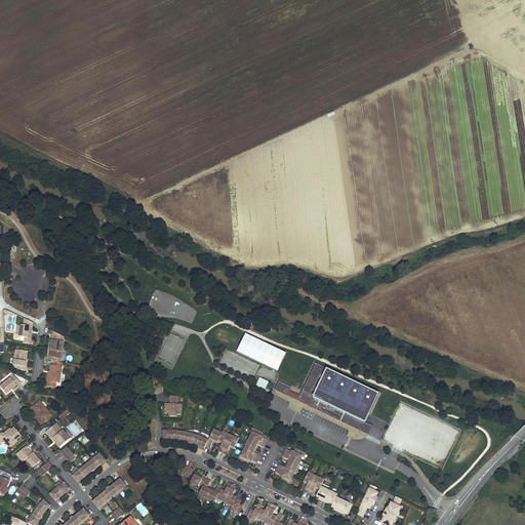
[(6,316),(7,332),(14,332),(14,316),(6,316)]
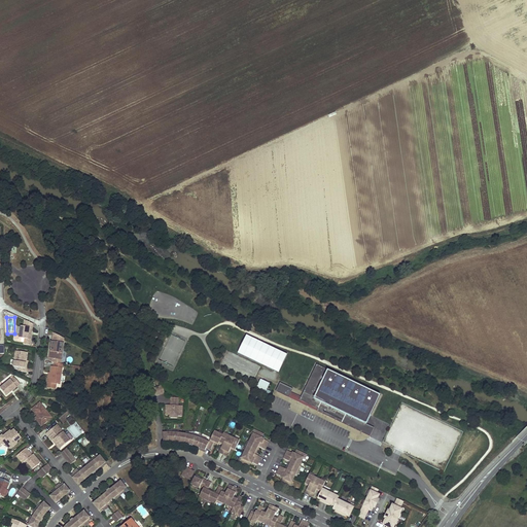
[(14,335),(13,340),(14,341),(24,343),(25,339),(31,340),(33,324),(25,319),(24,326),(21,326),(20,336),(14,335)]
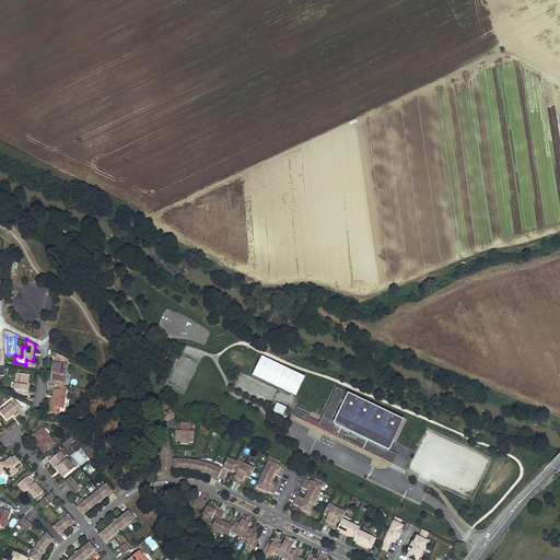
[(57,354),(53,380),(56,381),(56,385),(58,385),(65,386),(66,382),(69,360),(57,354)]
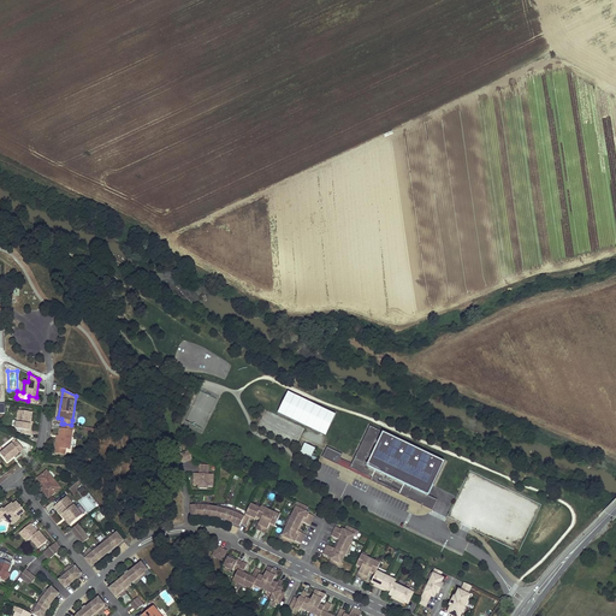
[(288,392),(278,413),(326,436),(336,415),(288,392)]
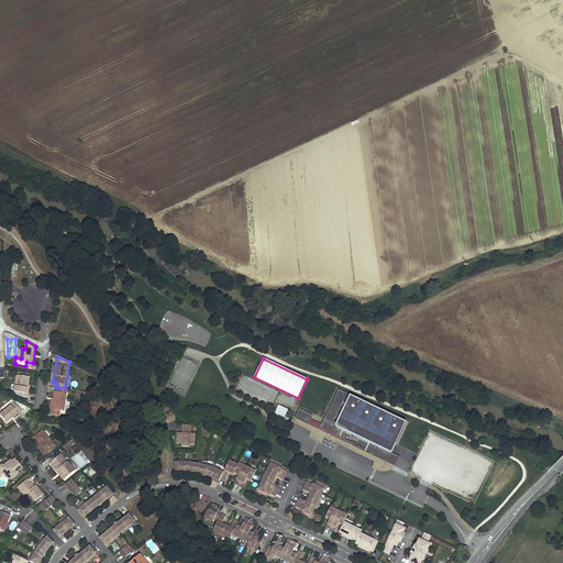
[(183,381),(181,383),(188,386),(197,364),(184,360),(178,372),(180,373),(178,378),(183,381)]
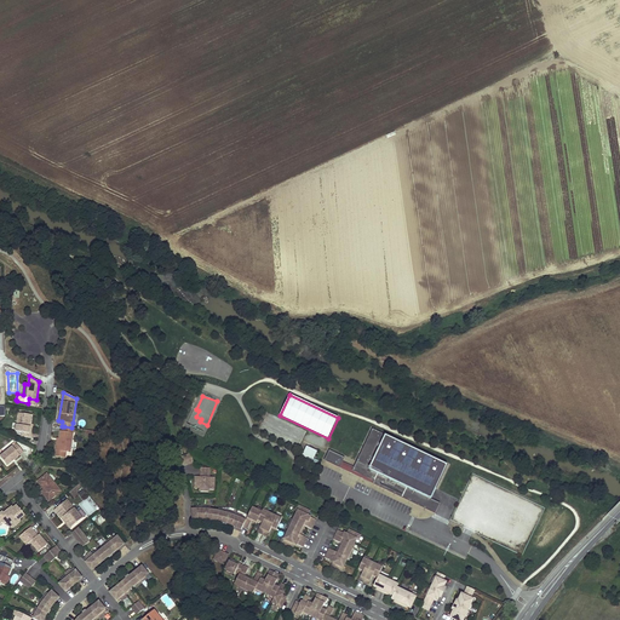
[(19,413),(16,431),(23,432),(22,436),(32,437),(32,434),(29,432),(30,424),(33,415),(19,413)]
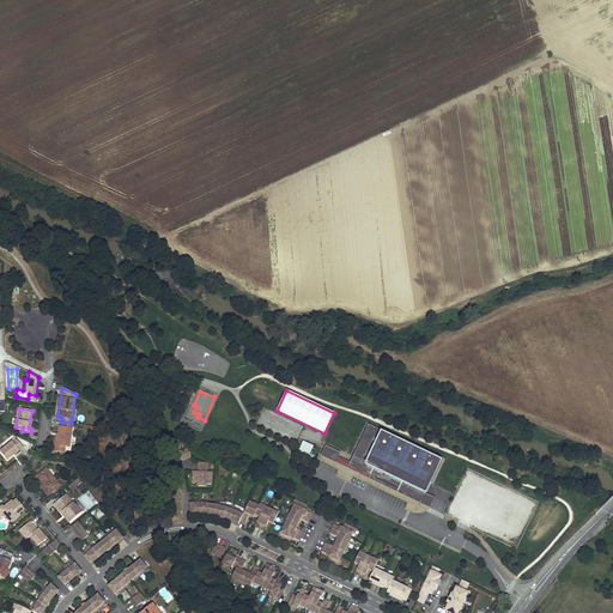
[(55,441),(55,445),(54,451),(64,453),(65,447),(70,448),(73,424),(71,423),(64,422),(62,426),(60,426),(59,434),(58,441),(55,441)]
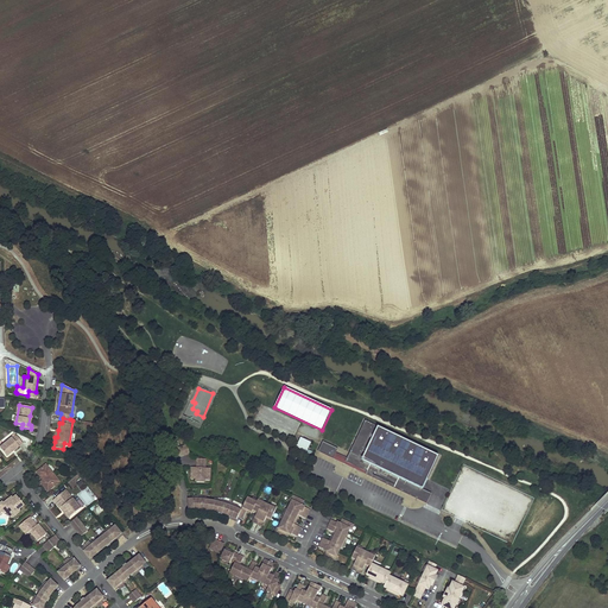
[(377,426),(366,422),(347,462),(367,472),(366,474),(426,504),(431,493),(423,489),(438,456),(379,428),(379,429),(375,428),(377,426)]
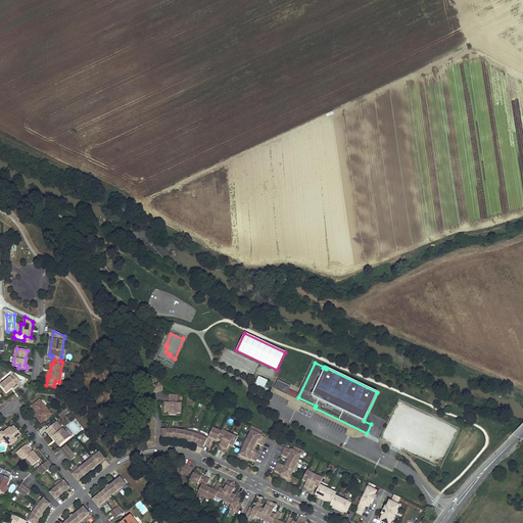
[(20,382),(15,375),(11,378),(11,377),(1,385),(7,392),(20,382)]
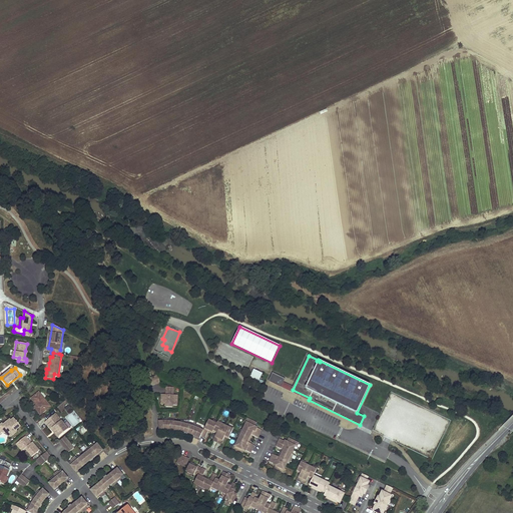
[(264,381),(260,380),(263,373),(253,369),(249,378),(263,384),(264,381)]
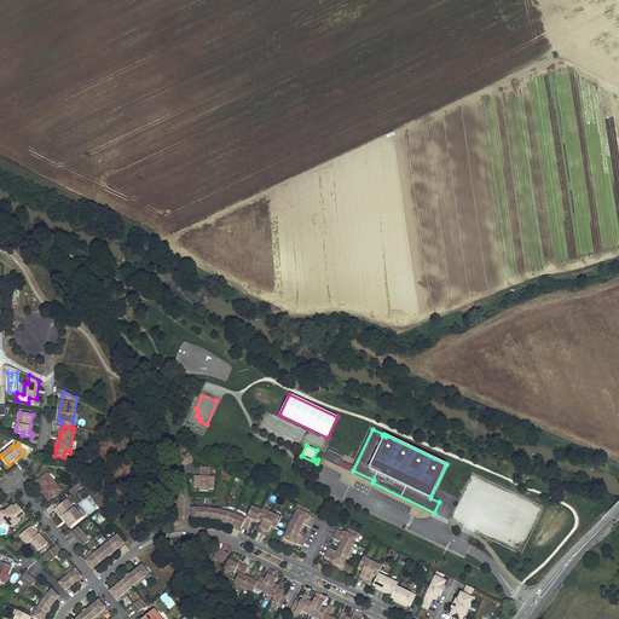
[(324,460),(340,467),(345,457),(329,449),(324,460)]
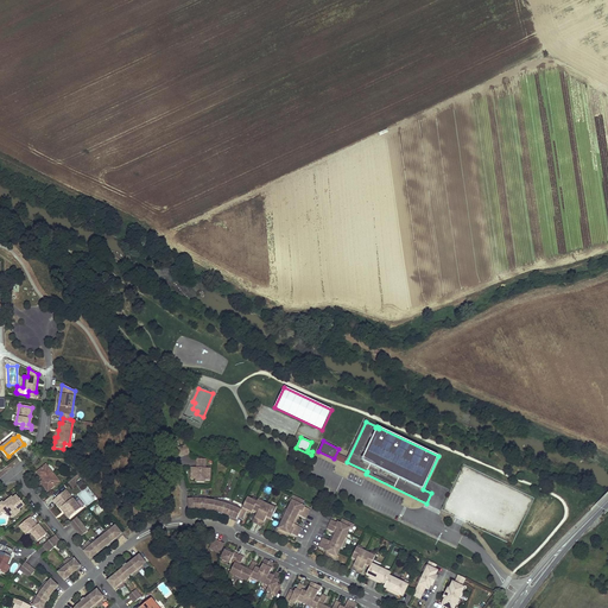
[(190,454),(188,444),(171,449),(172,457),(190,454)]
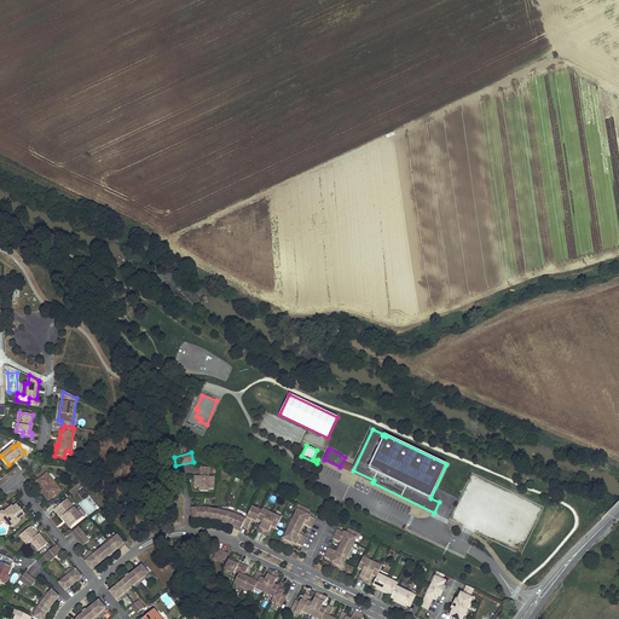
[(209,467),(201,467),(201,476),(197,475),(197,481),(195,481),(195,489),(214,490),(214,482),(213,482),(213,476),(209,476),(209,467)]
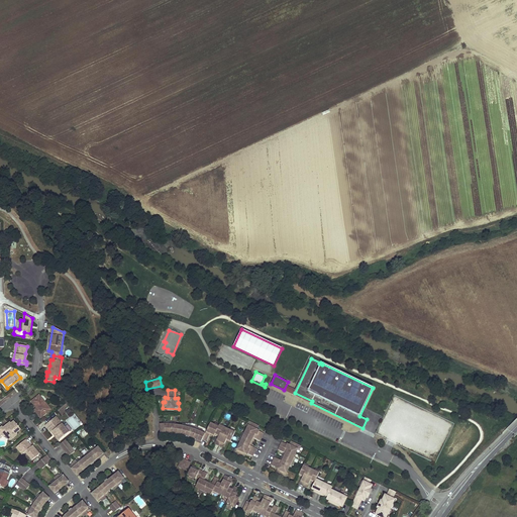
[(39,395),(32,401),(37,408),(35,410),(41,417),(52,409),(39,395)]
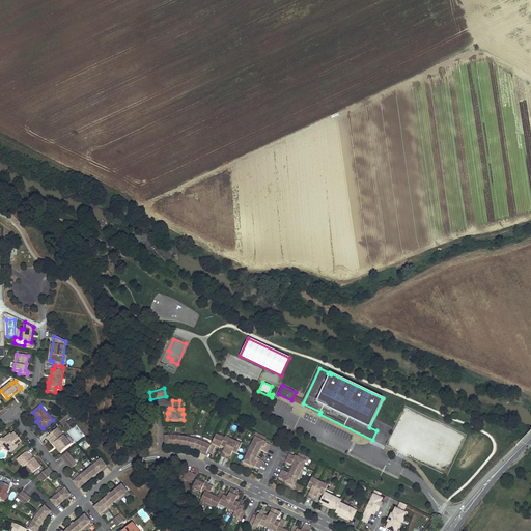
[(58,427),(47,437),(53,444),(53,443),(55,442),(62,450),(71,443),(58,427)]
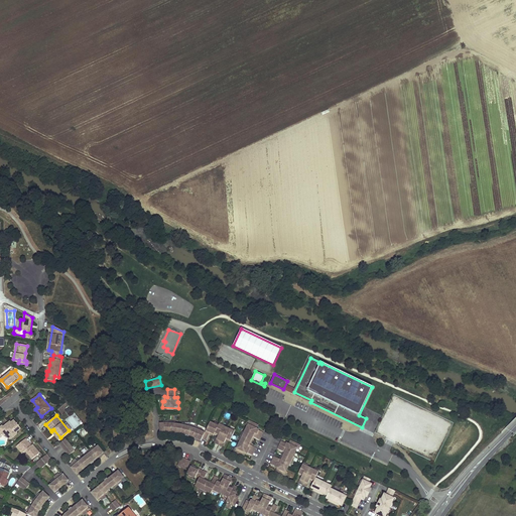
[(0,427),(0,435),(2,434),(5,435),(8,433),(10,435),(14,436),(17,432),(17,431),(21,428),(14,420),(11,422),(10,424),(7,423),(3,427),(1,429),(0,427)]
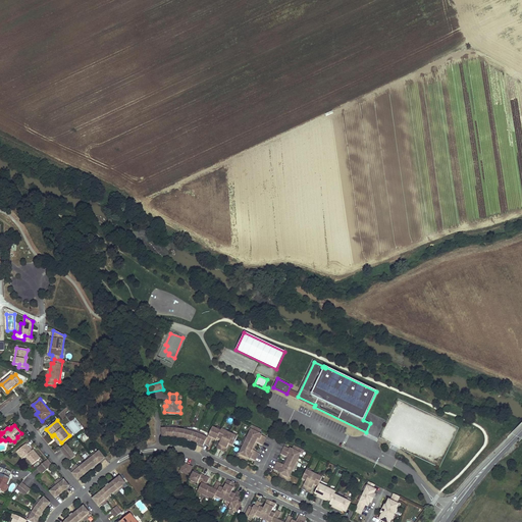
[(168,428),(165,428),(162,428),(162,436),(175,436),(184,438),(196,442),(204,446),(205,442),(207,438),(205,436),(202,435),(203,433),(197,432),(197,433),(194,433),(190,432),(191,430),(188,429),(188,431),(185,430),(177,428),(174,428),(174,426),(171,426),(168,426),(168,428)]
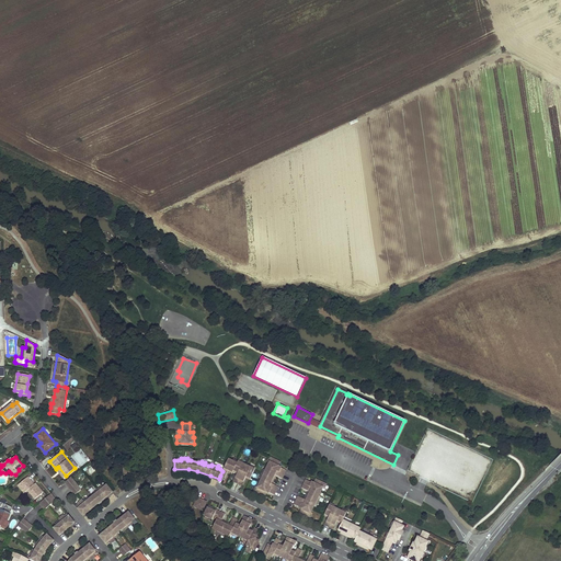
[(286,470),(278,467),(281,462),(272,458),(270,462),(267,467),(265,470),(263,474),(261,479),(260,483),(258,488),(255,491),(260,494),(264,495),(266,492),(274,495),(276,491),(278,487),(272,484),(271,483),(273,479),(274,474),(276,476),(283,479),(284,474),(286,470)]
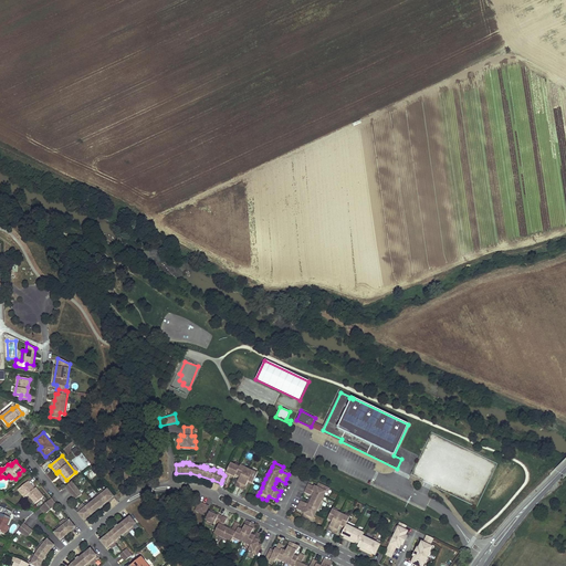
[(236,465),(230,463),(224,475),(222,480),(227,482),(230,477),(231,474),(234,477),(236,474),(240,477),(239,479),(237,484),(240,486),(244,489),(248,482),(249,481),(253,483),(258,473),(253,471),(244,468),(240,465),(240,468),(236,465)]
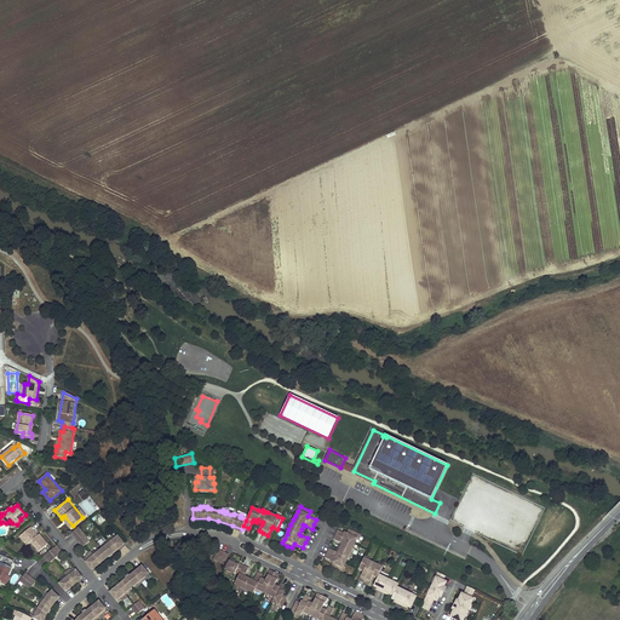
[(64,516),(62,517),(70,528),(73,526),(64,516)]
